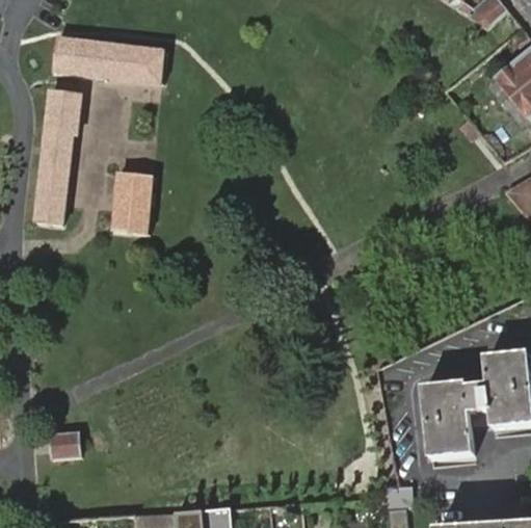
[(462,0),(456,5),(485,25),(508,7),(502,0),(482,0),(474,7),(462,0)]
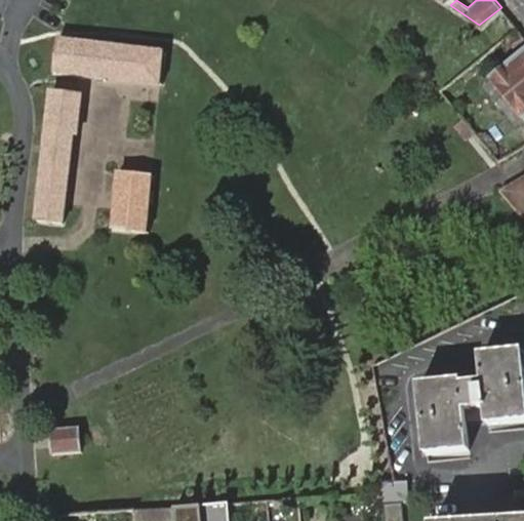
[(523,35),(517,26),(506,35),(520,52),(516,56),(512,52),(505,58),(509,63),(498,71),(494,74),(492,77),(523,116),(523,35)]
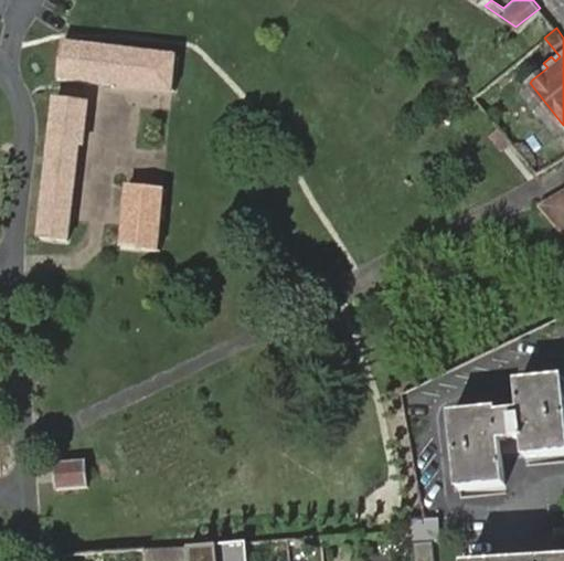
[(138,82),(172,86),(176,86),(176,83),(172,83),(174,66),(176,55),(178,54),(178,52),(176,48),(172,49),(172,51),(135,48),(118,45),(119,43),(115,43),(115,45),(65,40),(65,38),(62,38),(57,75),(61,75),(62,73),(112,80),(112,81),(115,82),(115,80),(138,82)]
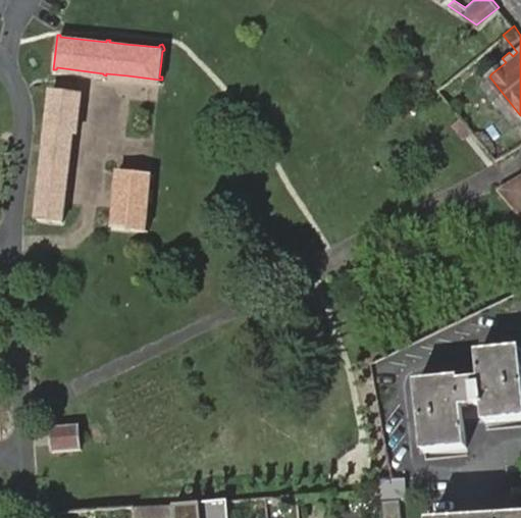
[(51,88),(36,216),(62,218),(64,200),(66,188),(72,130),(75,131),(81,91),(51,88)]
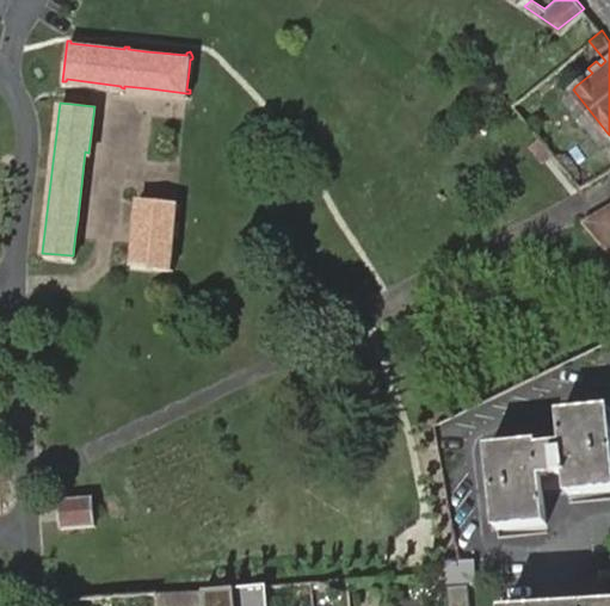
[(553,150),(541,135),(530,144),(542,159),(553,150)]
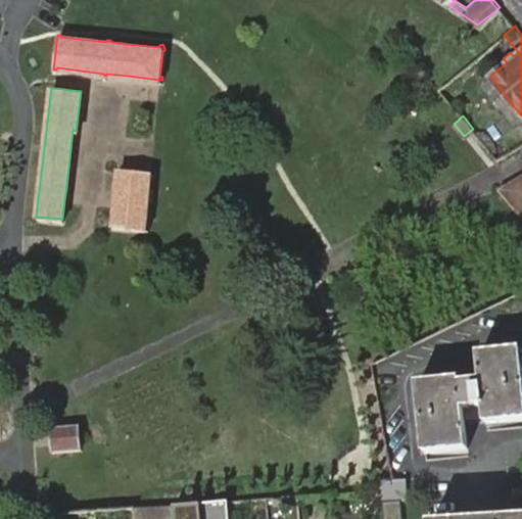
[(151,171),(119,168),(113,224),(146,228),(151,171)]
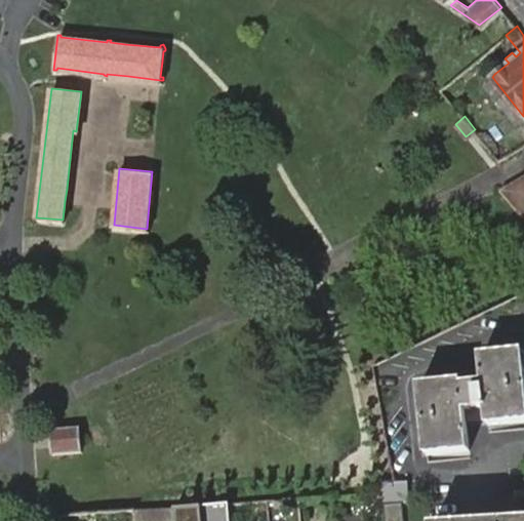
[(523,173),(500,188),(523,214),(523,173)]
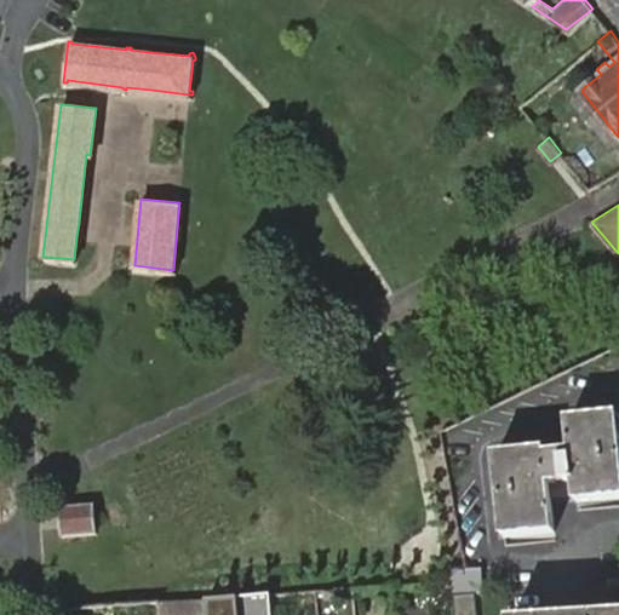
[(574,480),(575,488),(575,496),(575,498),(618,493),(618,423),(618,411),(567,417),(571,447),(546,450),(546,447),(496,452),(504,534),(555,529),(551,499),(550,490),(550,482),(574,480)]
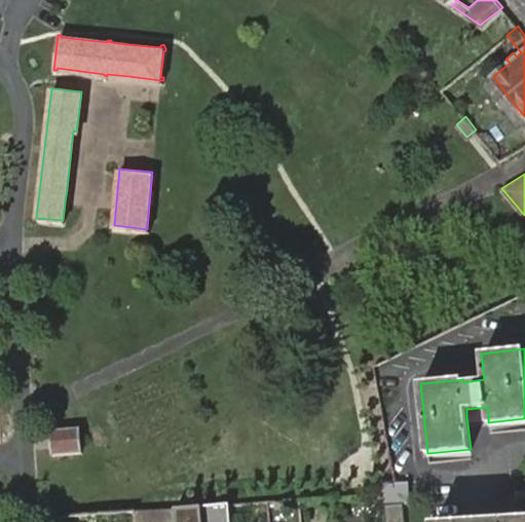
[(466,416),(488,414),(487,407),(466,409),(466,416)]
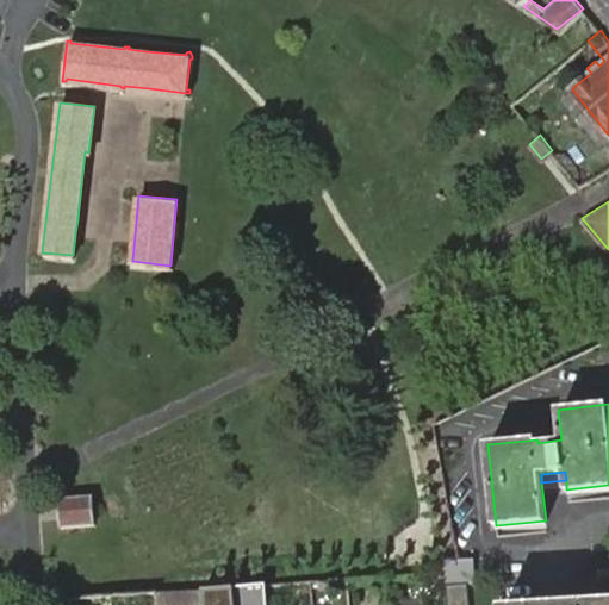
[(91,494),(60,497),(61,523),(93,521),(91,494)]
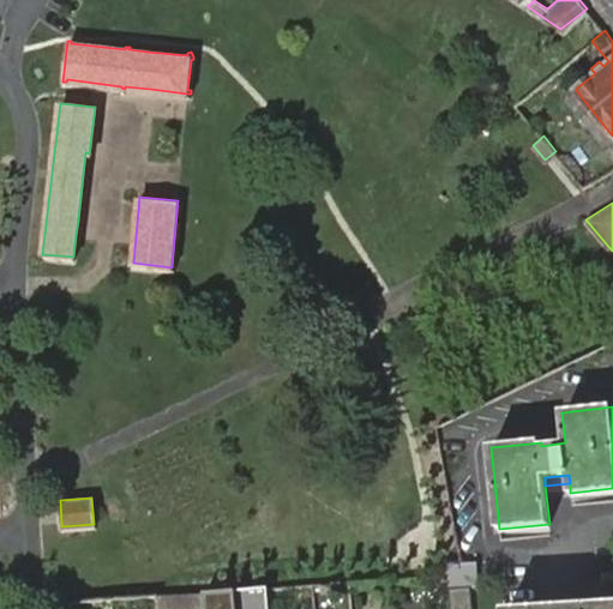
[(474,559),(460,561),(446,561),(448,574),(448,586),(467,585),(476,585),(474,559)]
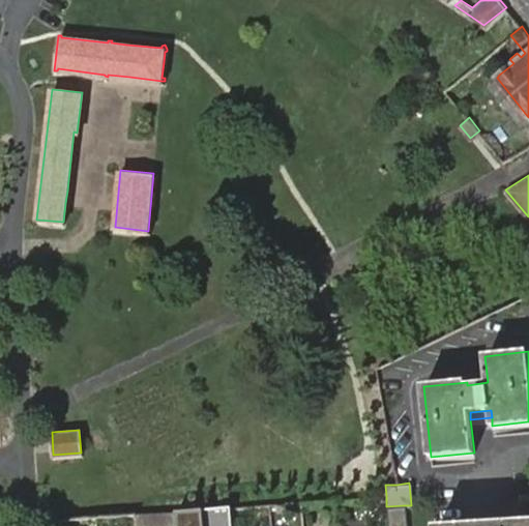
[(335,505),(334,500),(302,502),(302,508),(335,505)]
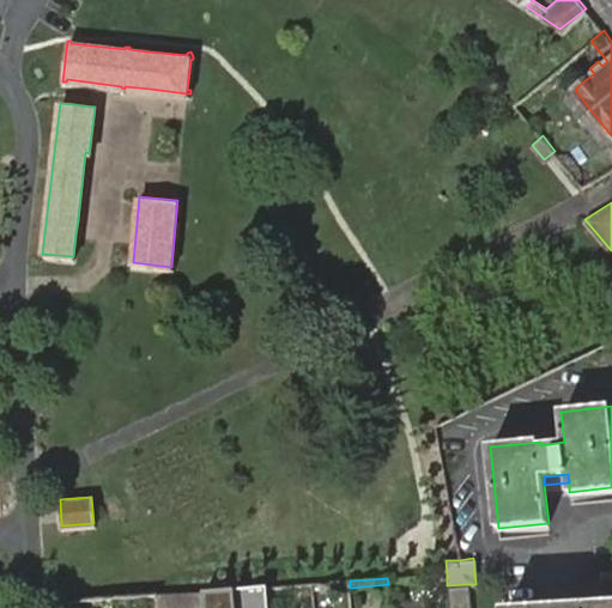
[(467,607),(466,584),(447,585),(449,607),(467,607)]
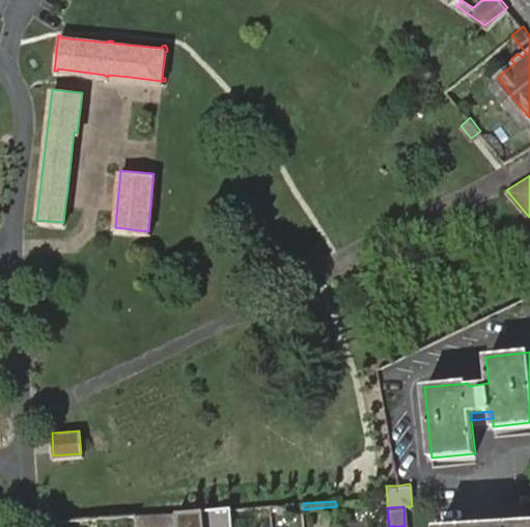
[(200,526),(200,509),(177,511),(177,524),(177,526),(200,526)]
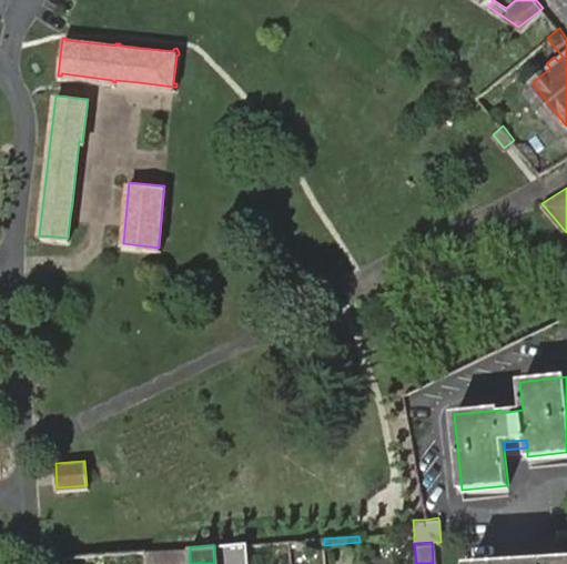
[(190,547),(144,551),(145,563),(190,561),(190,547)]
